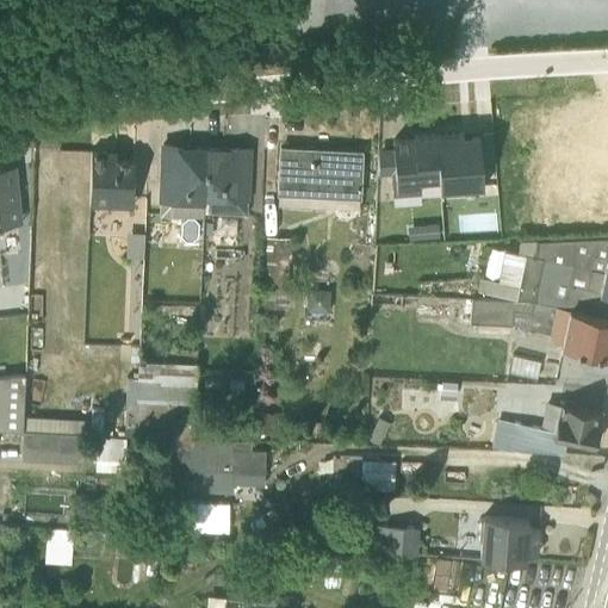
[(392,177),(395,197),(422,194),(421,184),(440,182),(436,136),(415,138),(415,141),(395,143),(395,150),(380,152),(379,178),(392,177)]
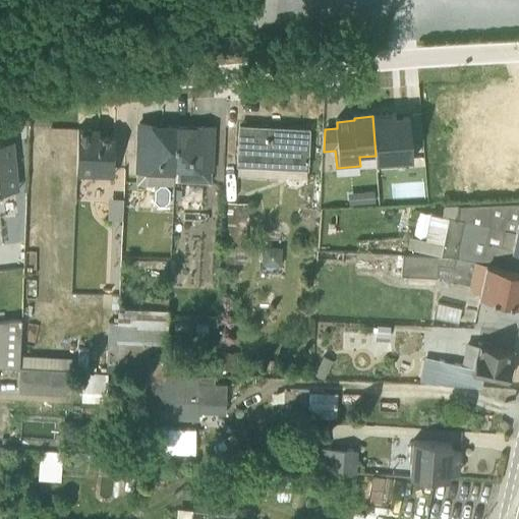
[(165,125),(138,124),(135,175),(137,175),(137,186),(174,187),(177,127),(166,127),(165,125)]
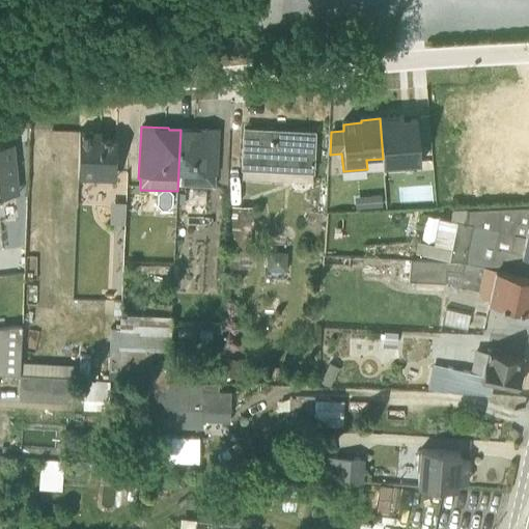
[(178,185),(178,187),(216,189),(216,177),(218,177),(221,130),(193,129),(192,131),(181,130),(178,185)]
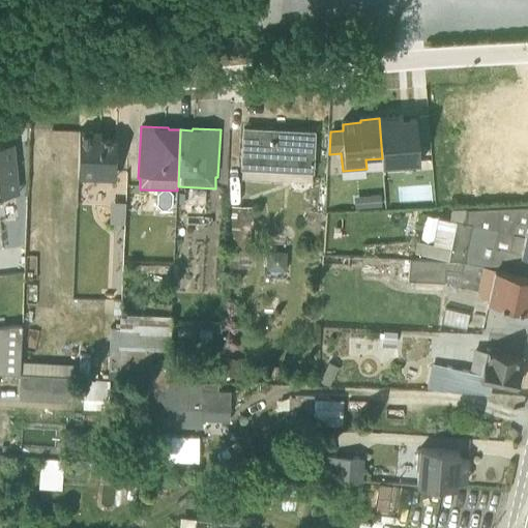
[(244,130),(242,182),(313,185),(315,134),(244,130)]
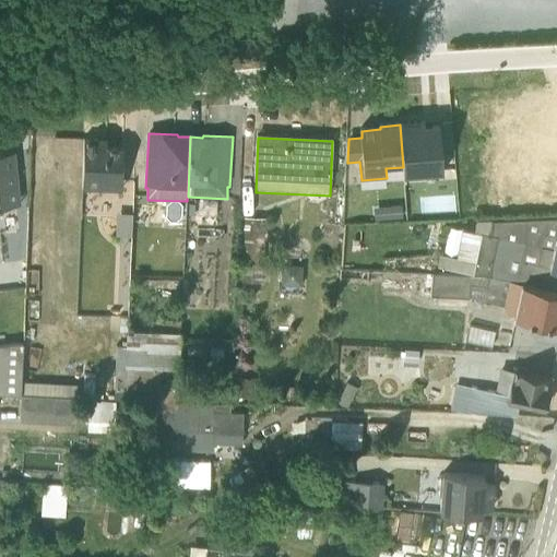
[(84,190),(121,192),(123,151),(107,150),(107,141),(85,140),(84,141),(84,190)]
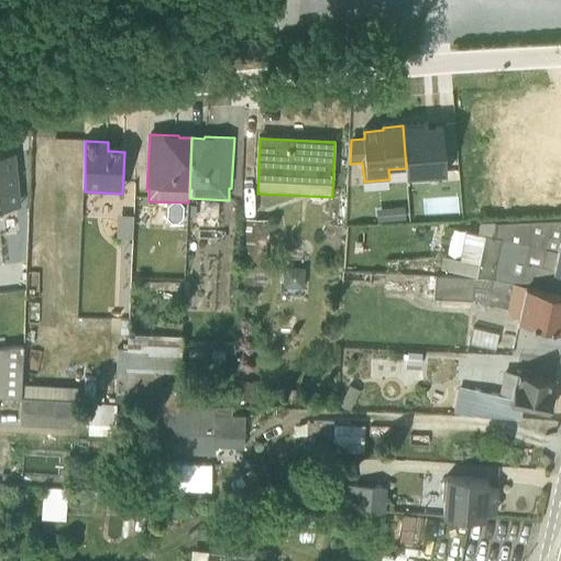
[(0,156),(0,219),(0,220),(0,217),(0,209),(15,207),(13,175),(18,175),(15,155),(0,156)]
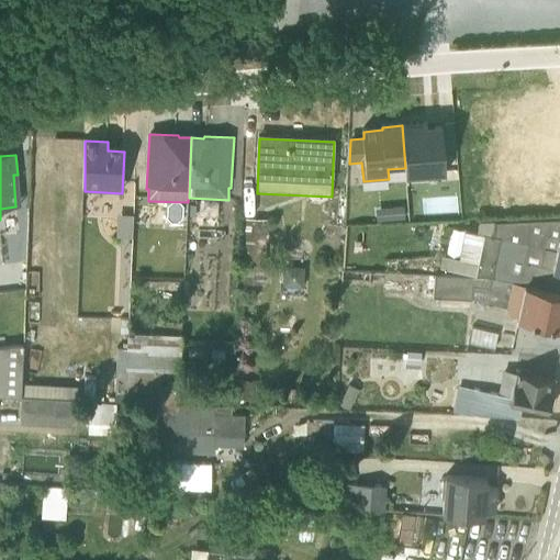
[(559,217),(480,224),(478,234),(465,232),(459,259),(444,257),(441,270),(461,275),(482,279),(559,294),(559,217)]
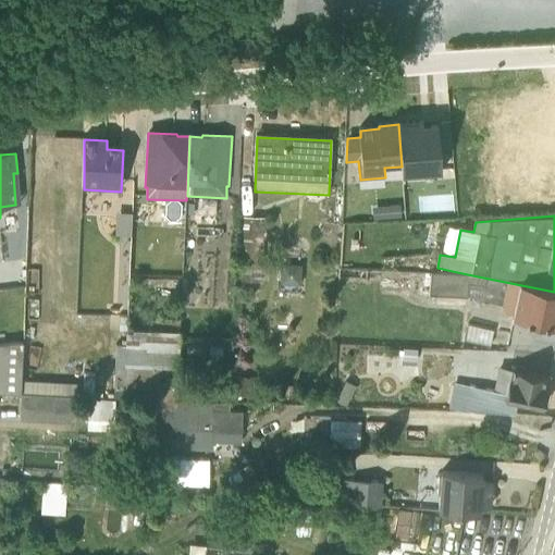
[(245,219),(243,283),(263,283),(267,220),(266,220),(245,219)]
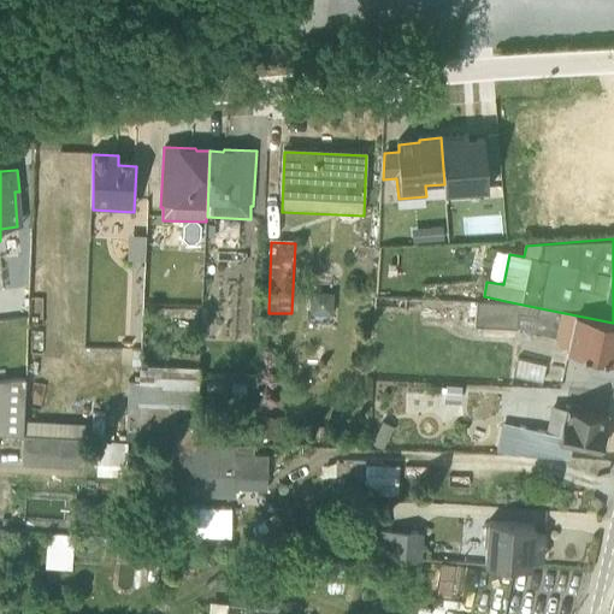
[(334,295),(312,294),(311,317),(332,318),(334,295)]
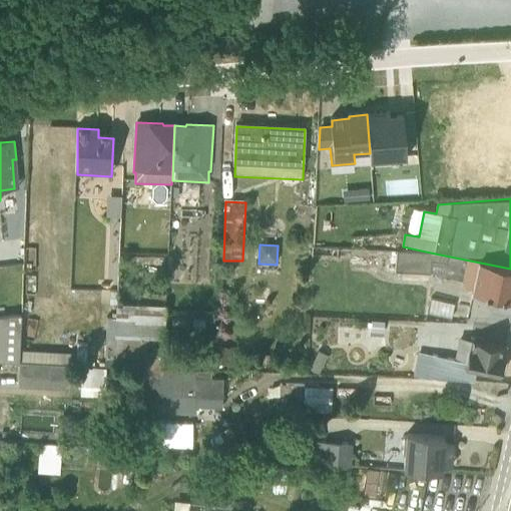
[(471,292),(510,301),(510,269),(440,254),(397,252),(395,273),(395,274),(431,276),(433,263),(466,268),(464,285),(467,289),(472,290),(471,292)]
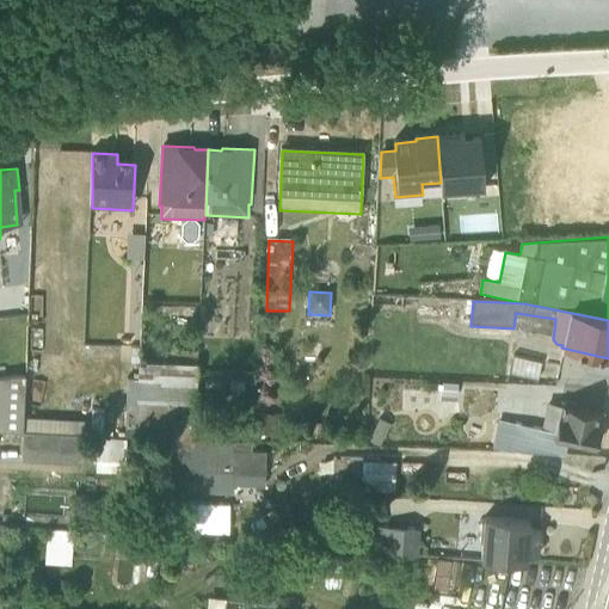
[(136,438),(170,440),(195,440),(200,354),(171,351),(171,363),(146,362),(146,365),(139,365),(139,381),(136,438)]
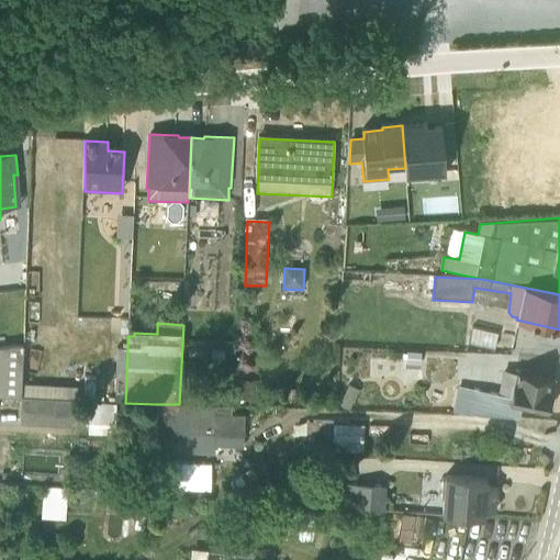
[(22,387),(23,347),(0,348),(0,398),(21,399),(22,387)]
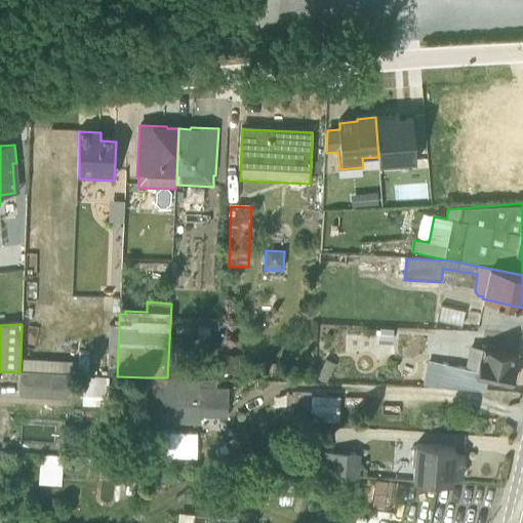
[(117,376),(119,327),(110,327),(110,348),(98,347),(97,375),(117,376)]
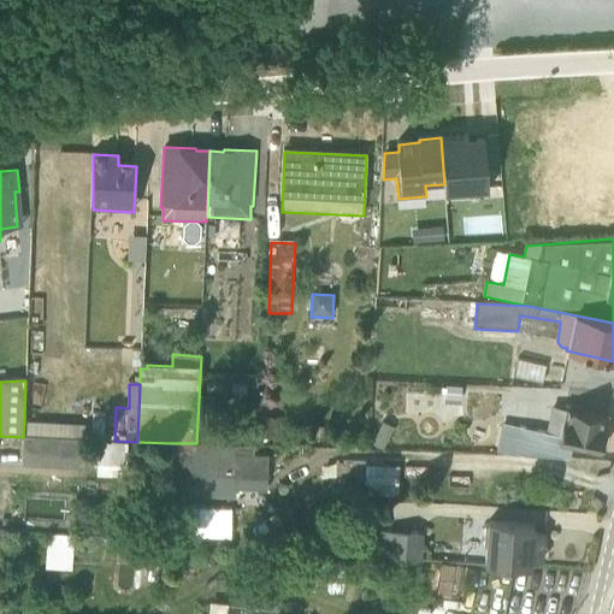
[(503,425),(499,455),(570,458),(572,446),(601,450),(602,448),(606,446),(607,438),(604,436),(608,419),(553,409),(547,434),(503,425)]
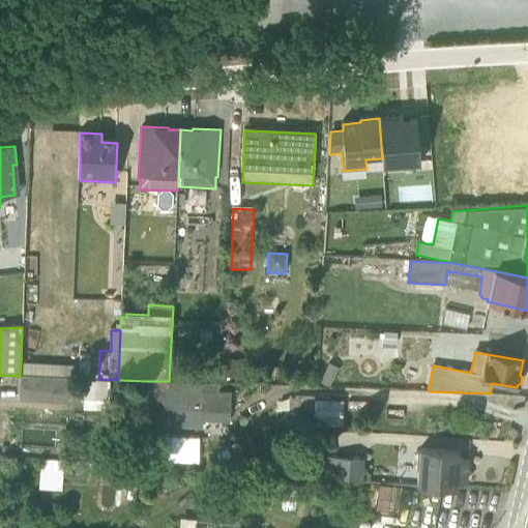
[(21,364),(20,376),(68,378),(90,378),(91,356),(81,356),(80,367),(21,364)]
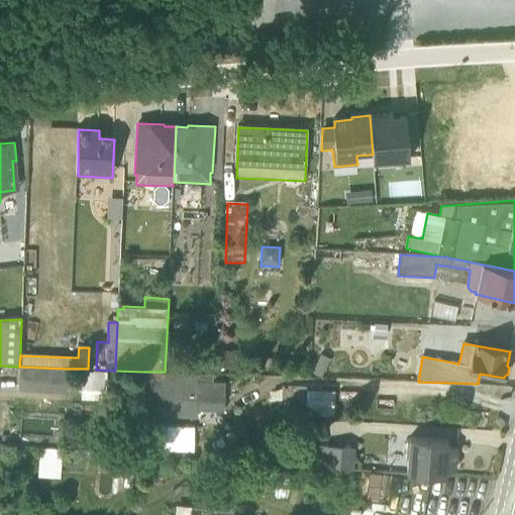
[(331,359),(322,354),(312,373),(321,378),(331,359)]
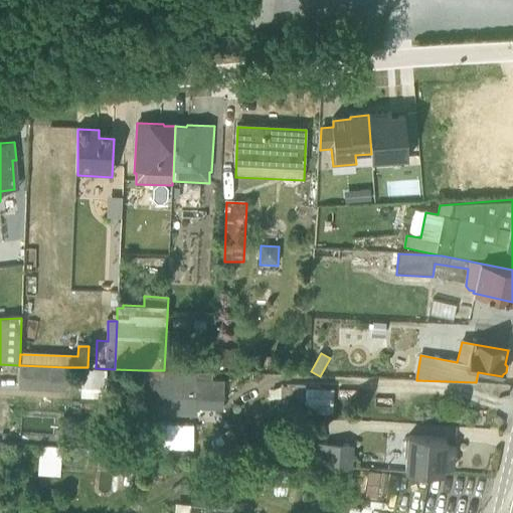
[(19,365),(19,389),(66,392),(66,385),(75,384),(75,376),(66,376),(66,367),(19,365)]
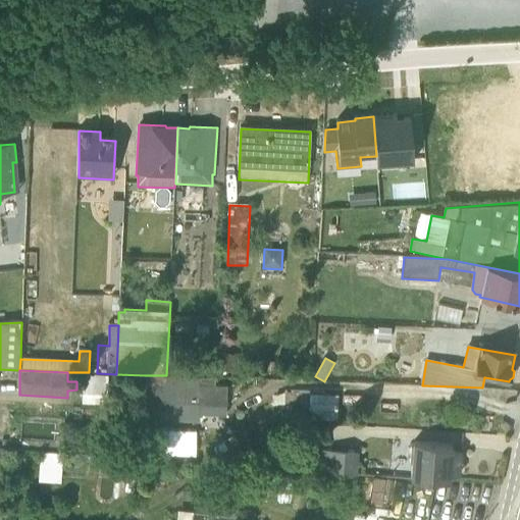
[(108,402),(108,375),(87,374),(86,402),(108,402)]
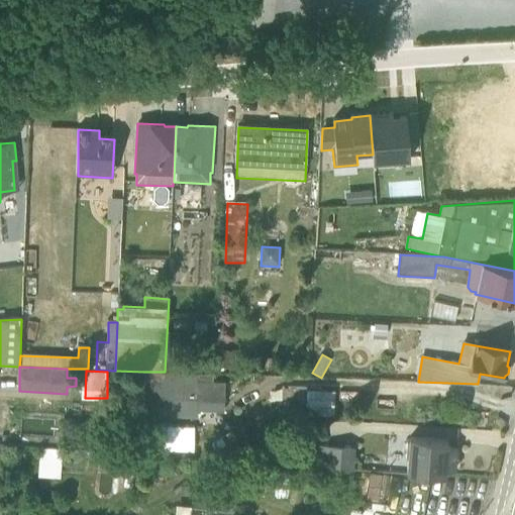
[(213,374),(165,372),(143,372),(141,400),(173,401),(172,416),(197,418),(197,412),(224,412),(226,382),(213,382),(213,374)]
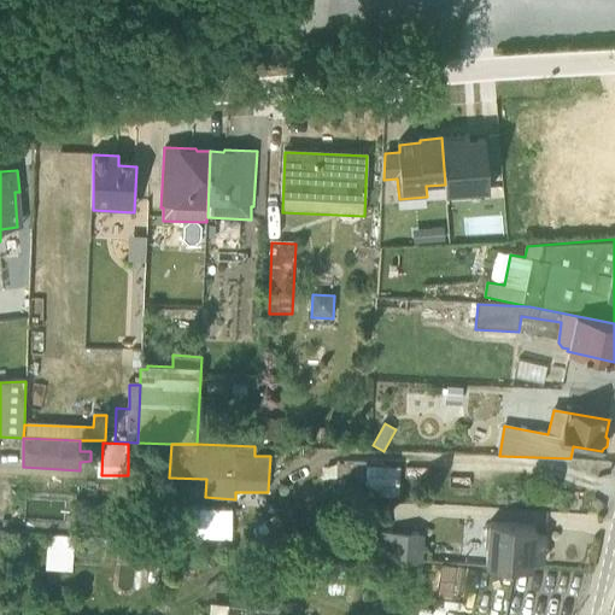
[(340,479),(340,511),(365,513),(365,497),(400,498),(402,468),(368,466),(367,464),(337,464),(337,479),(340,479)]
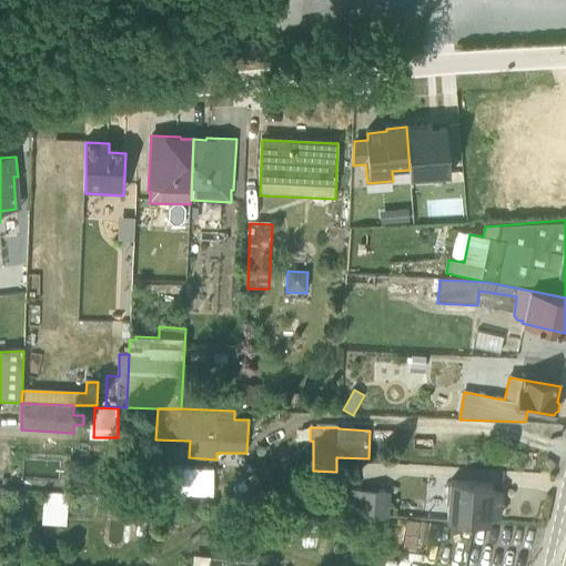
[(174,493),(216,494),(216,467),(175,466),(174,493)]
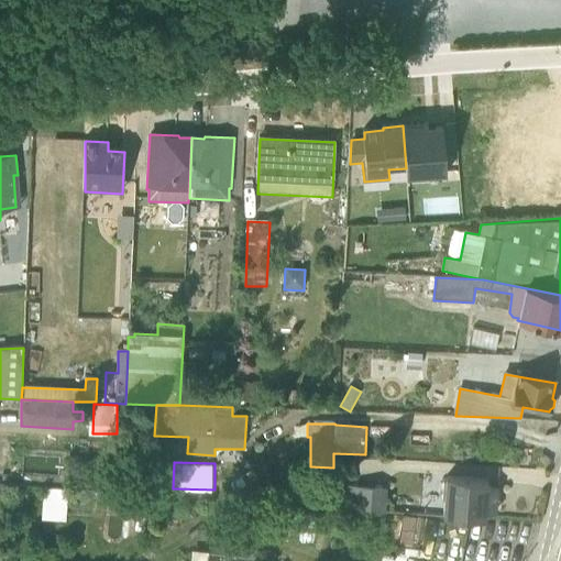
[(447,477),(443,516),(485,519),(485,513),(496,514),(498,490),(487,490),(488,481),(447,477)]
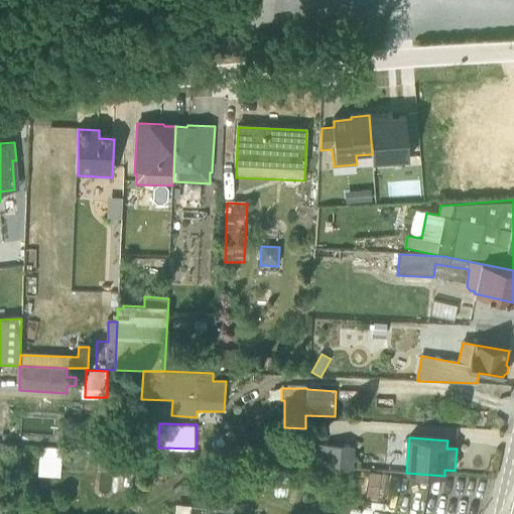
[(356,447),(315,445),(314,467),(354,470),(356,447)]
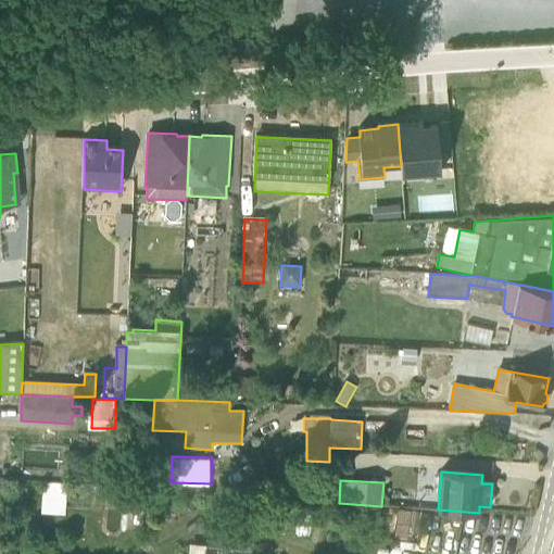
[(45,482),(41,514),(65,515),(68,485),(45,482)]
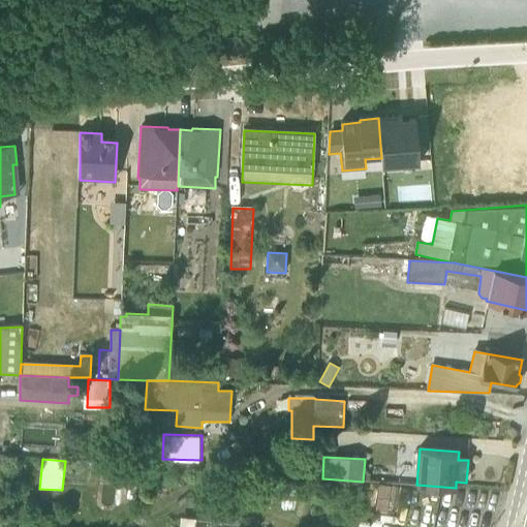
[(293,478),(272,477),(272,488),(292,490),(293,478)]
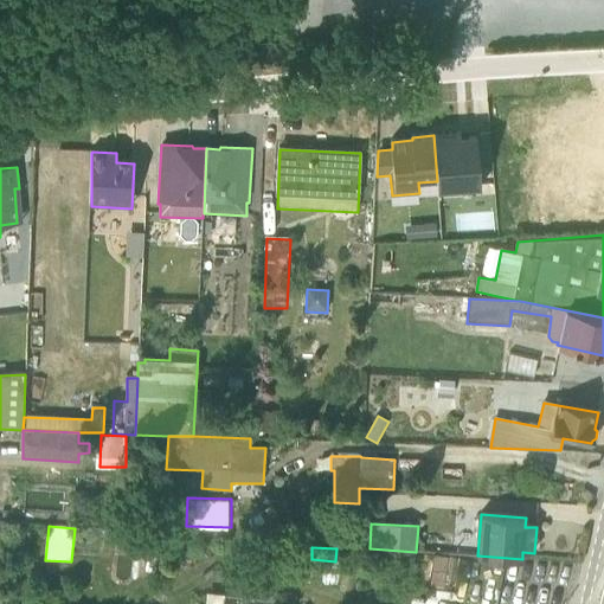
[(372,552),(371,564),(400,566),(402,554),(372,552)]
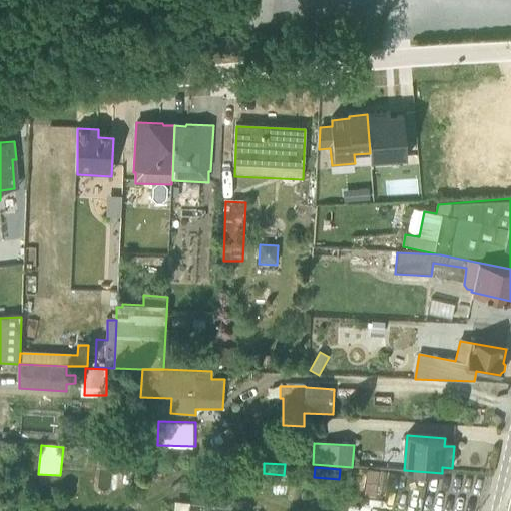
[(369,492),(386,491),(385,468),(367,469),(369,492)]
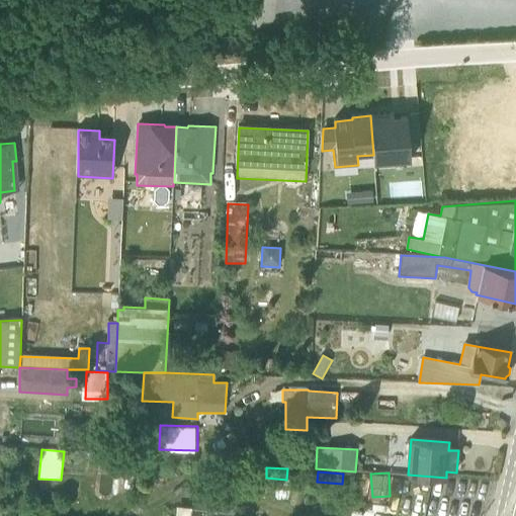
[(191,515),(191,509),(177,507),(175,515),(191,515)]
